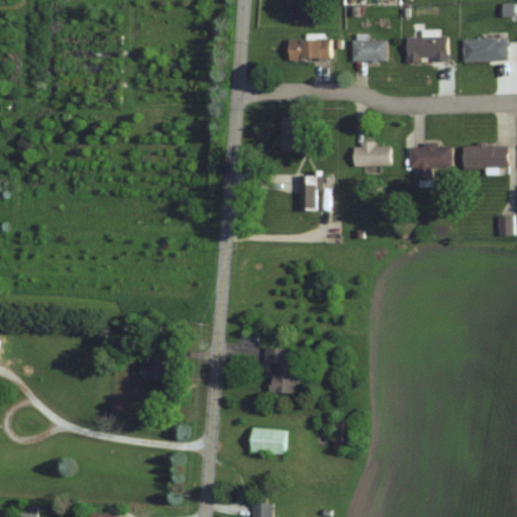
[(313,22),(313,0),(291,0),(291,22),(313,22)]
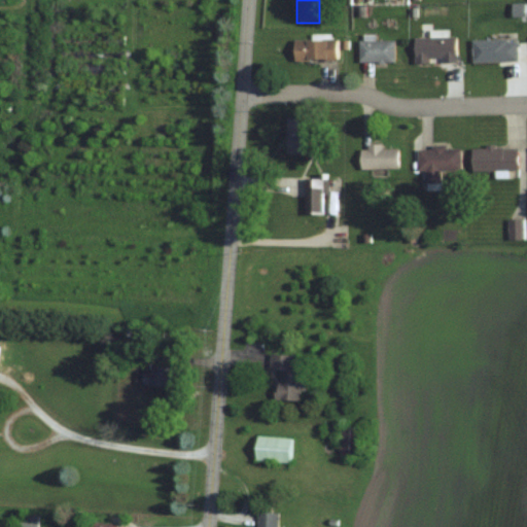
[(414,63),(455,63),(455,37),(414,37),(414,63)]
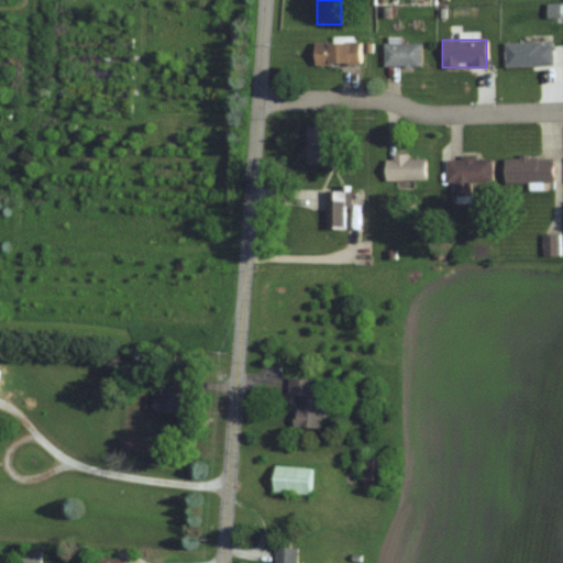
[(503,65),(552,65),(552,41),(503,41),(503,65)]
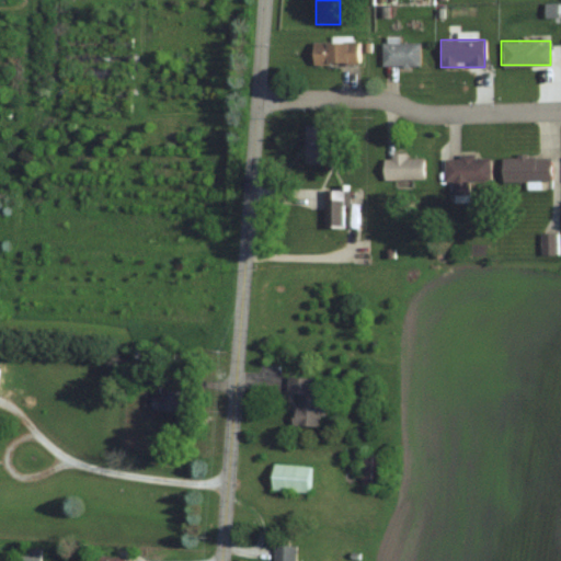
[(357,42),(312,42),(312,65),(357,65),(357,42)]
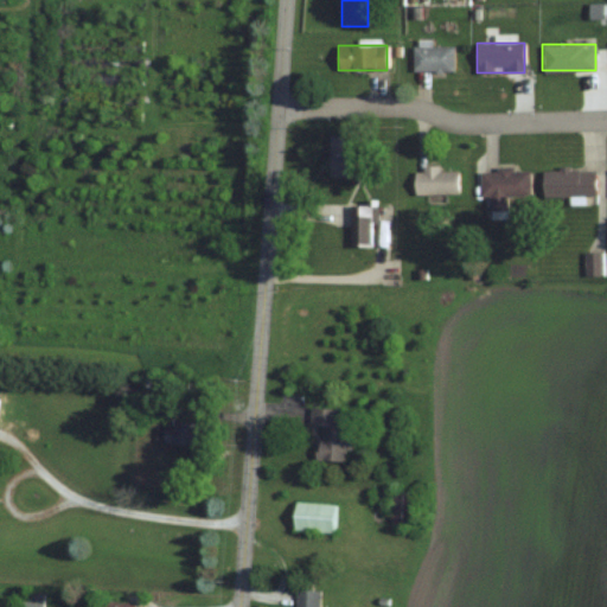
[(413,45),(413,71),(453,71),(453,45),(413,45)]
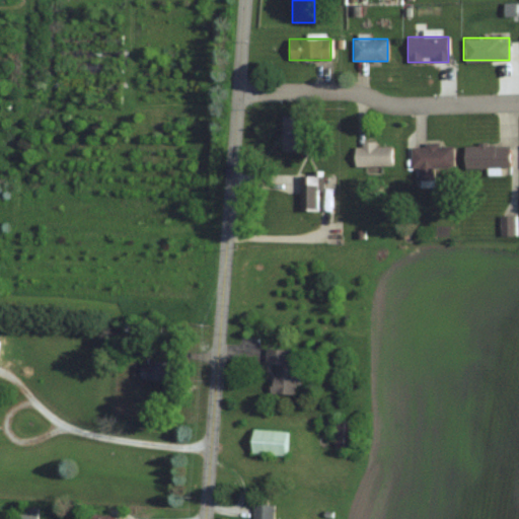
[(307,152),(307,118),(281,118),(281,152),(307,152)]
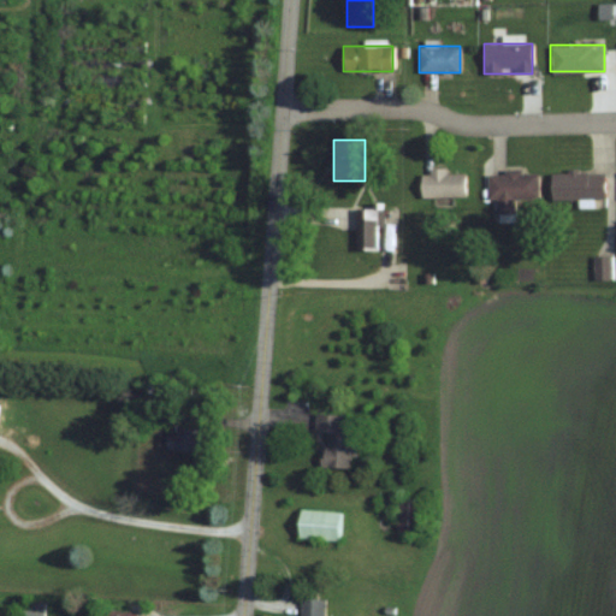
[(465,197),(465,170),(420,171),(420,197),(465,197)]
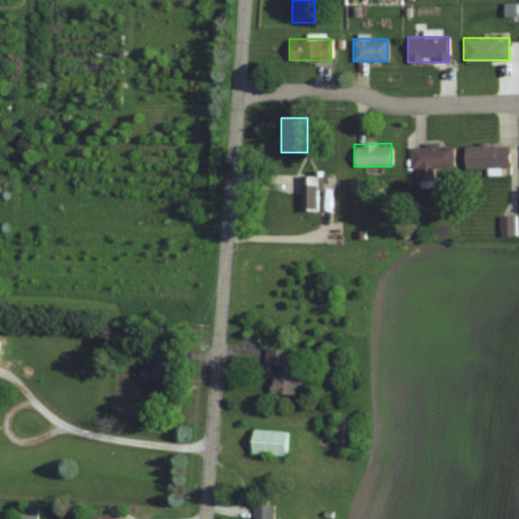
[(510,167),(509,144),(464,144),(464,168),(510,167)]
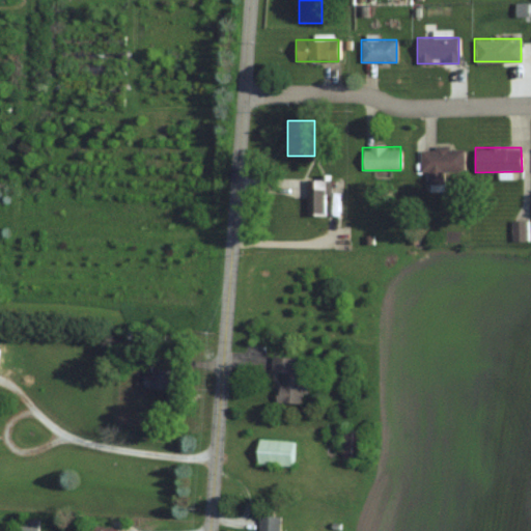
[(463,171),(463,148),(422,148),(421,186),(442,186),(442,171),(463,171)]
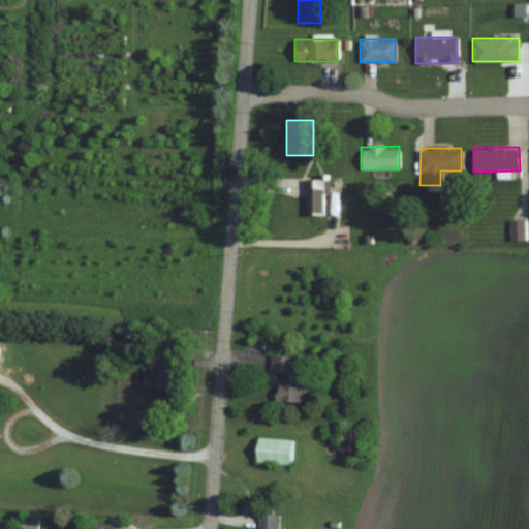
[(323,216),(323,180),(305,180),(305,216),(323,216)]
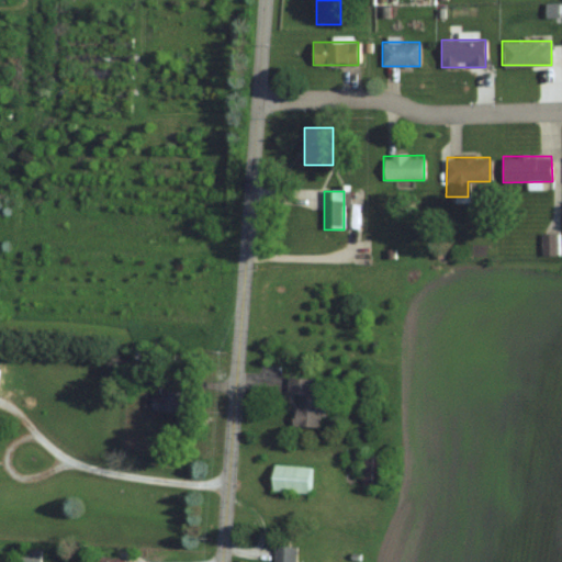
[(555,254),(555,234),(541,234),(541,254),(555,254)]
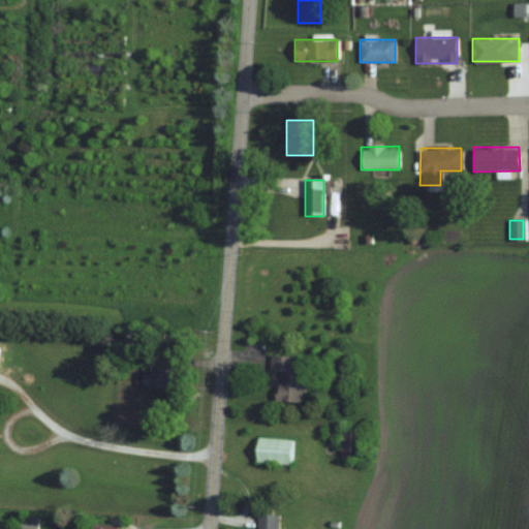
[(138,346),(149,346),(149,331),(138,331),(138,346)]
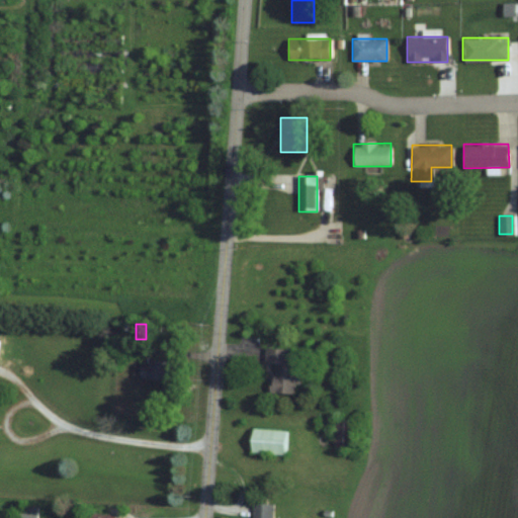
[(289,350),(265,349),(265,363),(272,363),(271,394),(293,395),(293,383),(303,383),(304,371),(295,371),(295,363),(288,363),(289,350)]
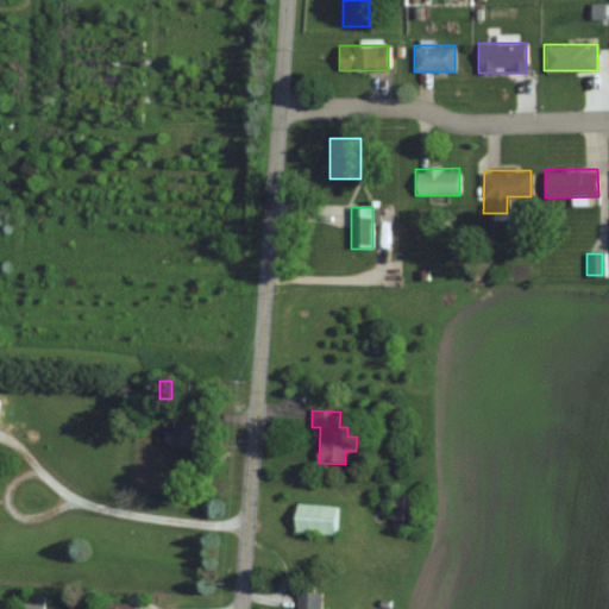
[(161,421),(157,441),(205,450),(208,428),(161,421)]
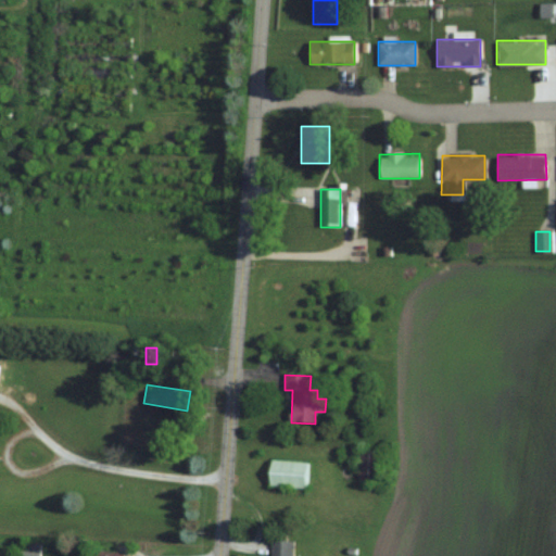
[(269,489),(306,489),(306,462),(269,462),(269,489)]
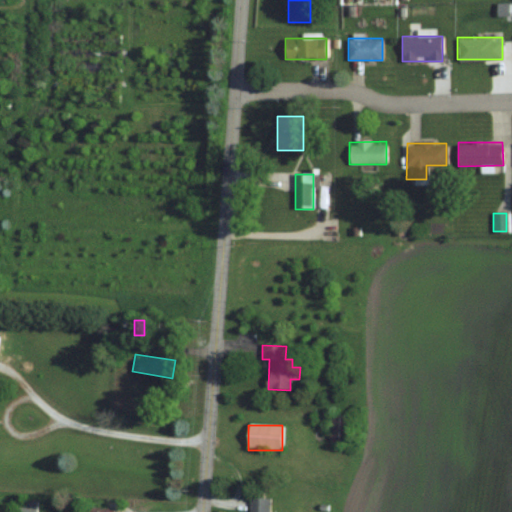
[(269,511),(270,498),(250,498),(249,511),(269,511)]
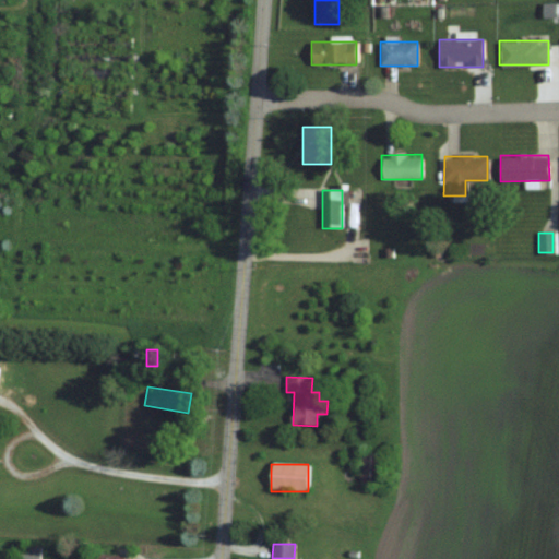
[(39,558),(40,546),(22,546),(21,558),(39,558)]
